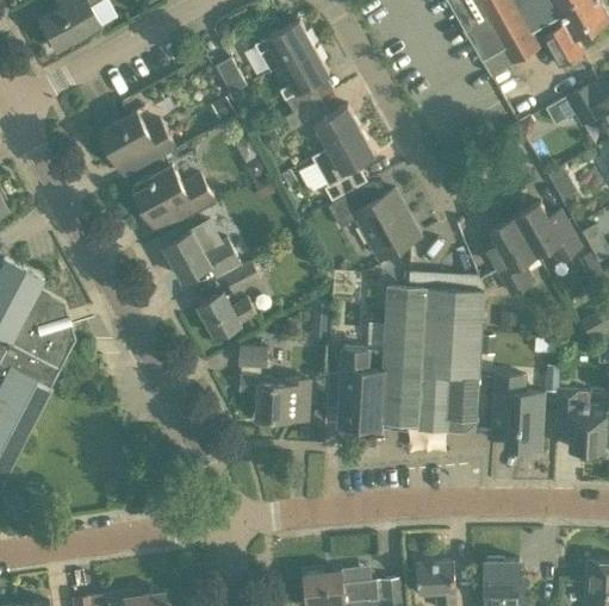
[(53,48),(95,24),(87,7),(99,0),(51,0),(57,11),(38,22),(53,48)]
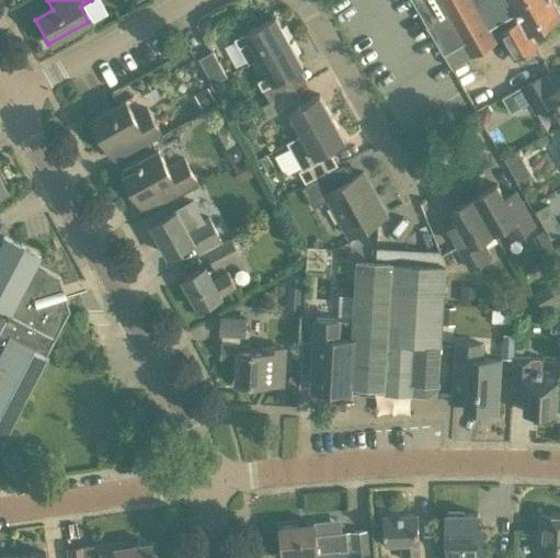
[(410,0),(443,57),(443,56),(450,69),(496,43),(489,30),(515,14),(540,0),(410,0)]
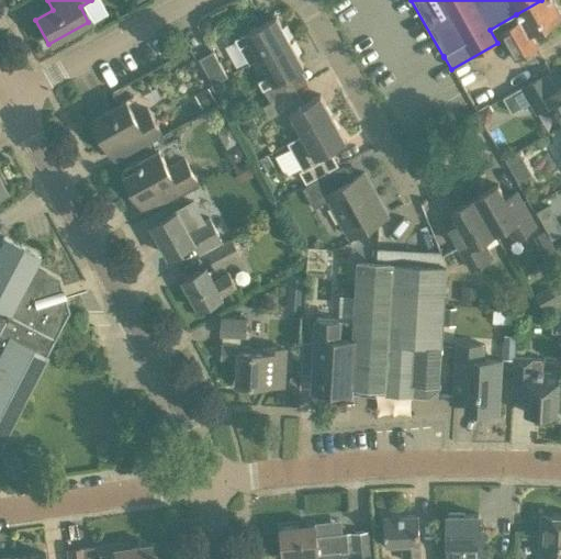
[(546,29),(560,19),(550,0),(541,0),(516,14),(519,20),(496,33),(513,63),(538,49),(530,36),(546,29)]
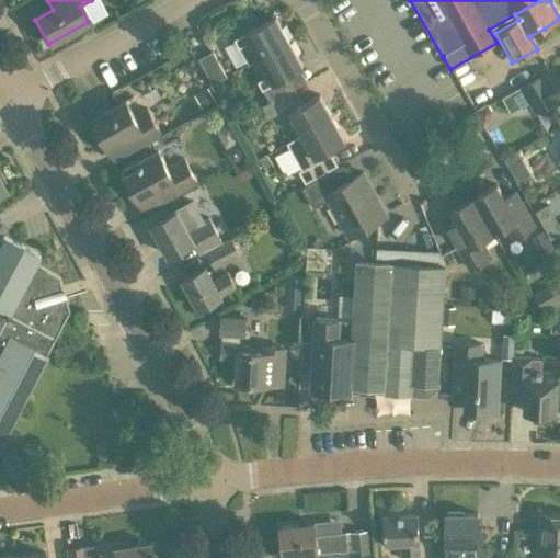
[(258,60),(258,61),(288,44),(274,19),(233,42),(238,48),(249,66),(258,60)]
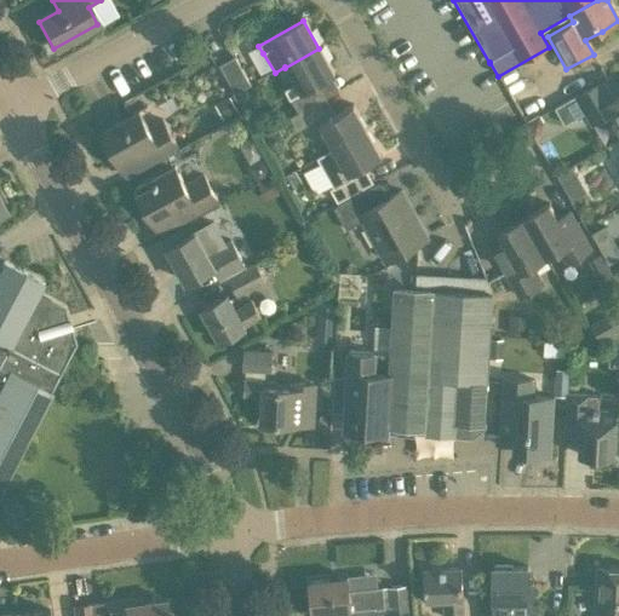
[(319,49),(285,68),(296,85),(285,92),(297,114),(290,119),(290,120),(311,108),(325,101),(325,99),(338,92),(332,79),(336,78),(319,49)]
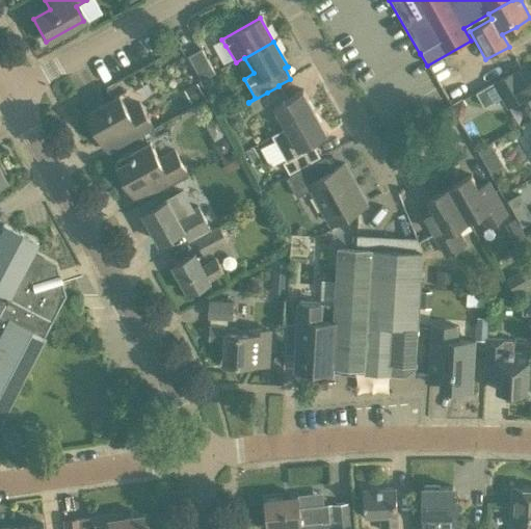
[(201,50),(187,57),(201,81),(214,74),(201,50)]
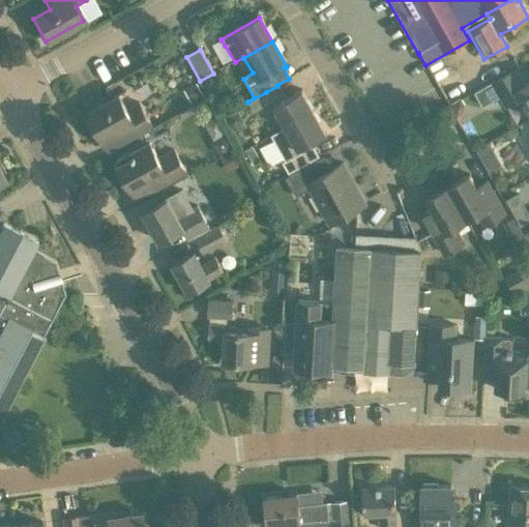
[(528,84),(524,87),(515,69),(490,85),(473,94),(481,108),(498,98),(504,110),(524,99),(528,109),(528,84)]
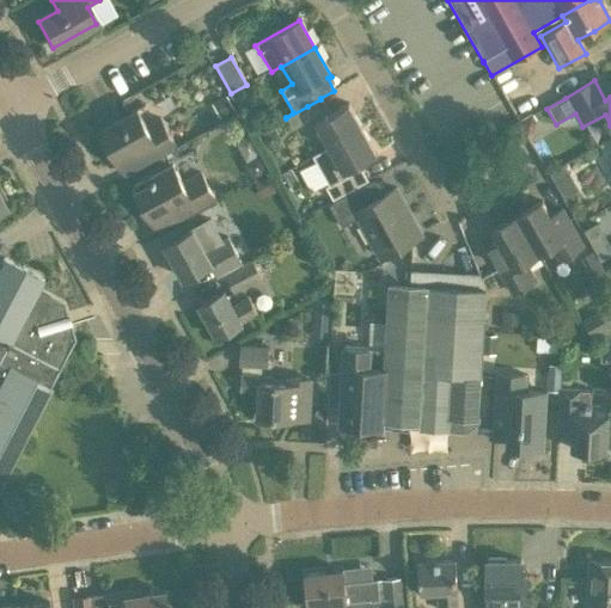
[(212,106),(220,121),(233,112),(225,98),(212,106)]
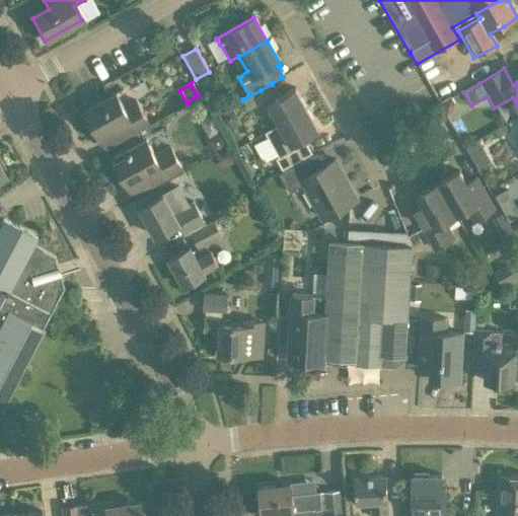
[(267,100),(261,90),(242,100),(247,111),(265,101),(267,100)]
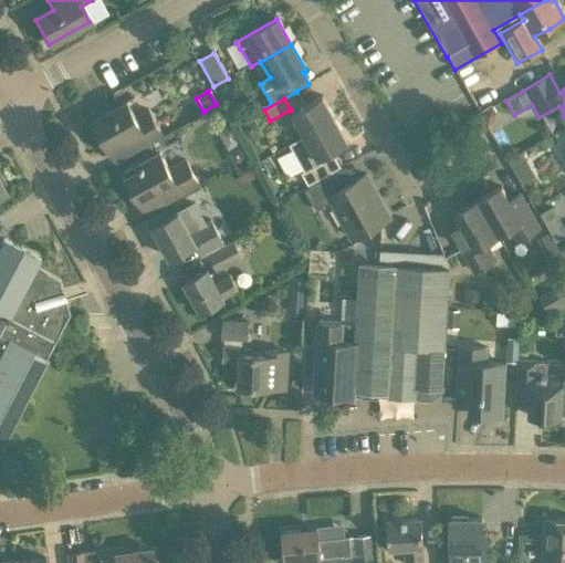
[(321,98),(305,107),(292,115),(304,137),(333,121),(321,98)]
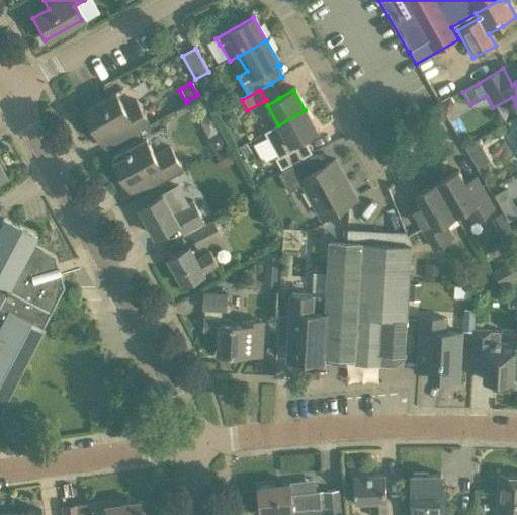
[(84,111),(98,137),(116,126),(123,139),(149,123),(137,102),(122,109),(114,95),(84,111)]
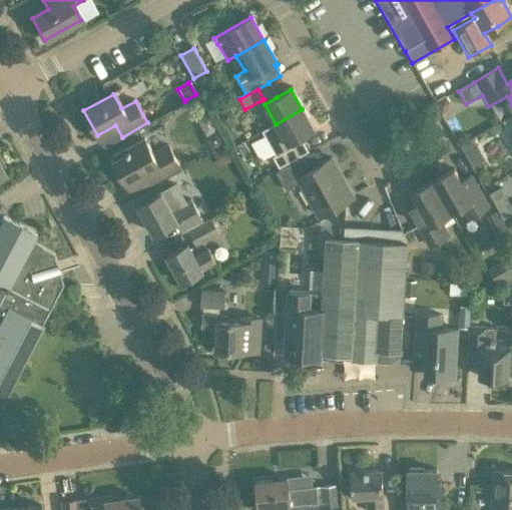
[(441,115),(446,112),(448,103),(445,97),(434,103),(441,115)]
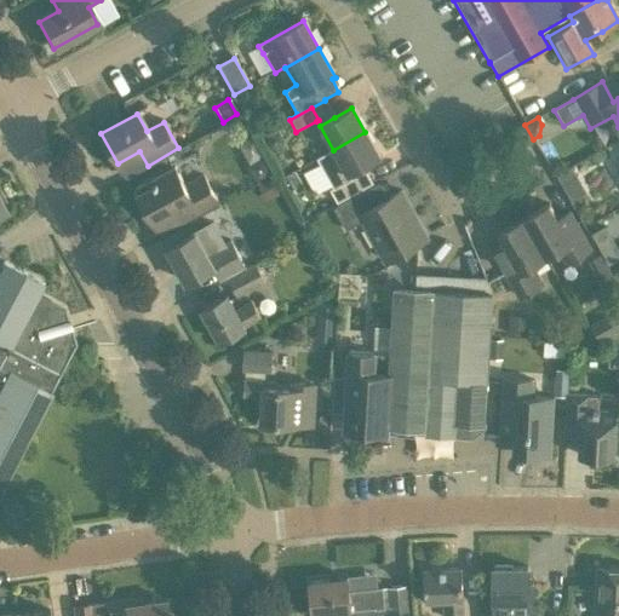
[(379,159),(365,132),(333,150),(316,160),(332,189),(330,191),(336,203),(372,184),(362,168),(379,159)]
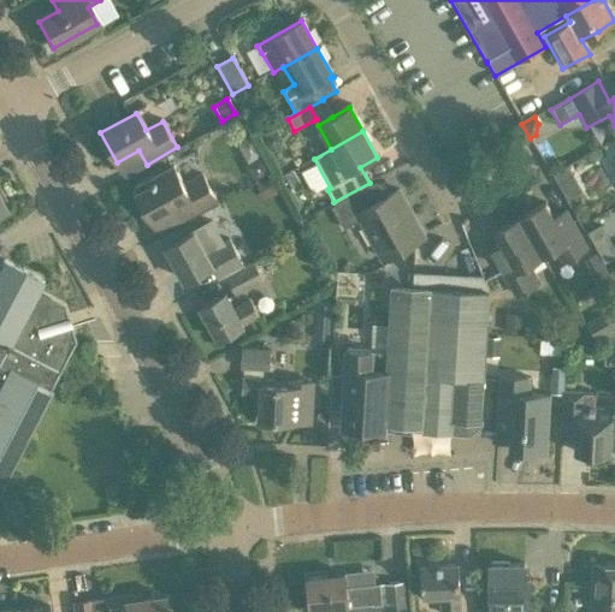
[(278,148),(279,142),(276,136),(270,135),(265,138),(264,144),(266,149),(272,150),(278,148)]
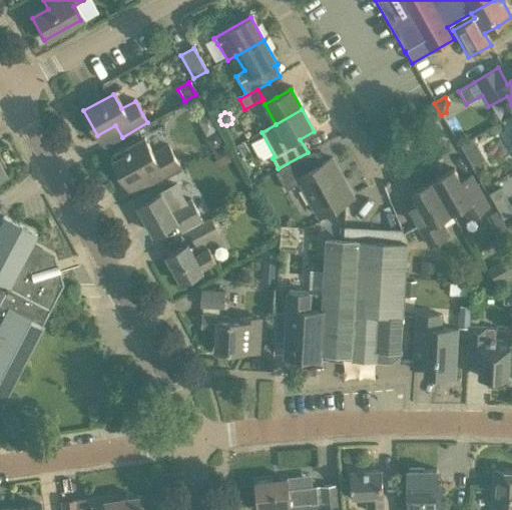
[(196,122),(205,137),(216,131),(217,130),(208,115),(196,122)]
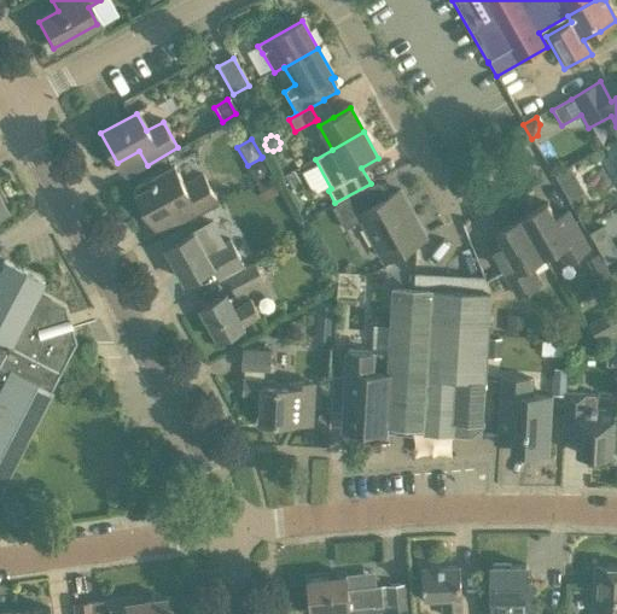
[(244,168),(255,185),(271,174),(261,158),(248,165),(244,168)]
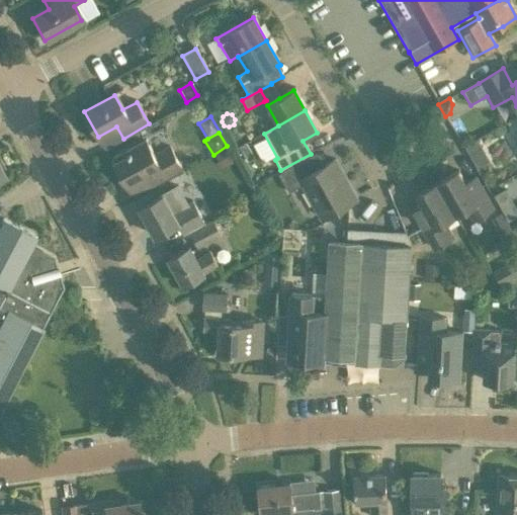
[(125,185),(127,184),(143,176),(150,187),(180,170),(167,148),(154,156),(145,141),(110,160),(125,185)]
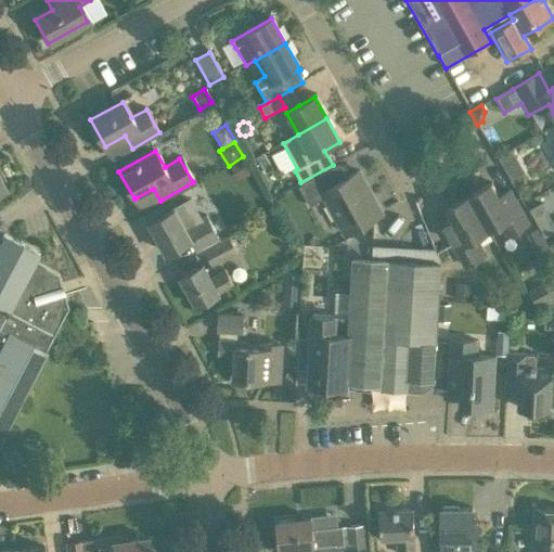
[(510,151),(497,158),(503,168),(515,161),(510,151)]
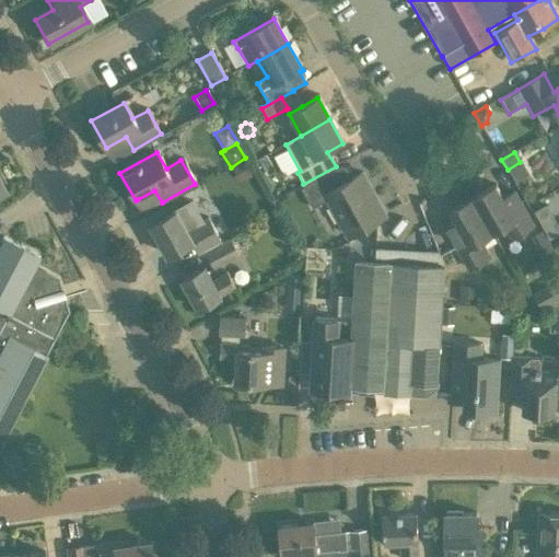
[(244,160),(231,169),(241,185),(255,177),(244,160)]
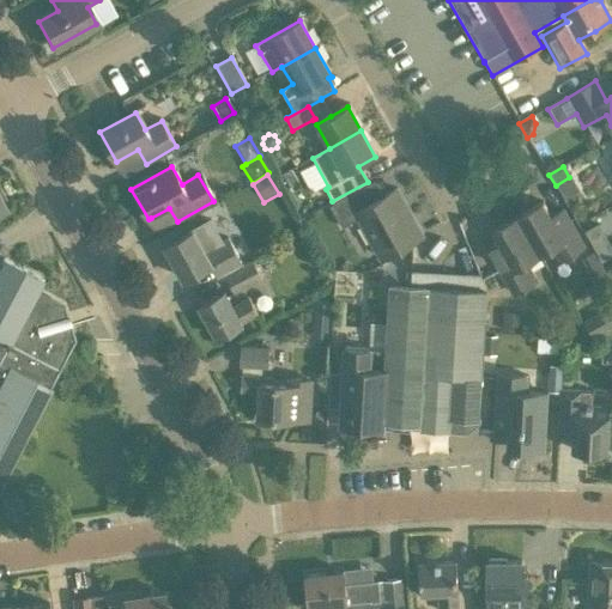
[(420,237),(393,190),(382,198),(374,182),(329,207),(341,229),(357,220),(380,260),(420,237)]
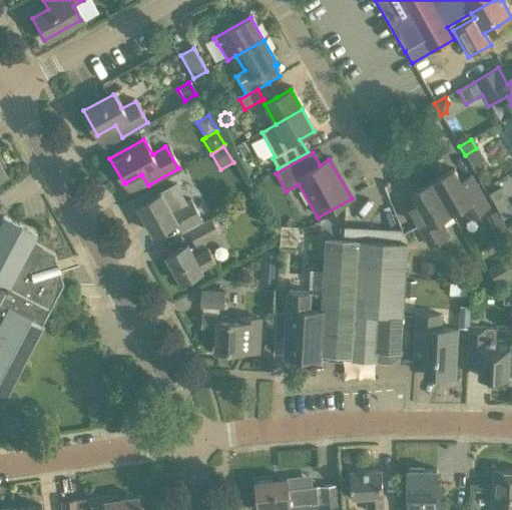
[(433,182),(451,213),(460,208),(467,221),(490,208),(471,175),(460,181),(453,170),(433,182)]
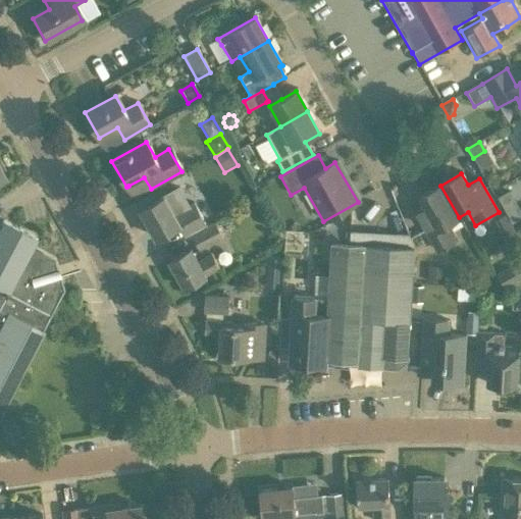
[(457,241),(448,223),(459,217),(440,186),(419,199),(423,205),(412,212),(435,254),(457,241)]
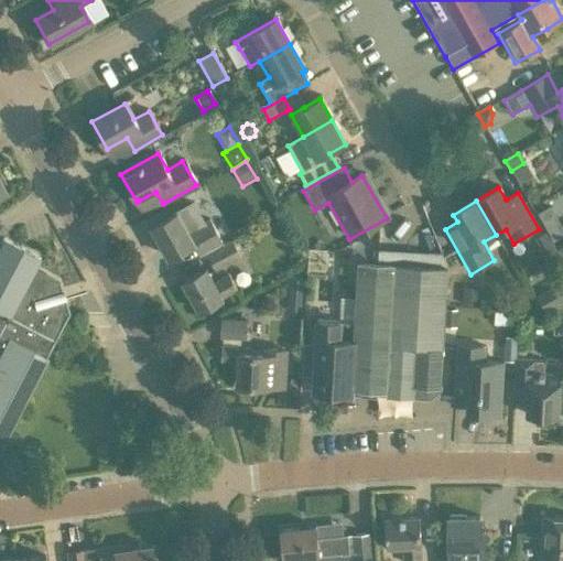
[(550,209),(538,216),(544,228),(556,222),(550,209)]
